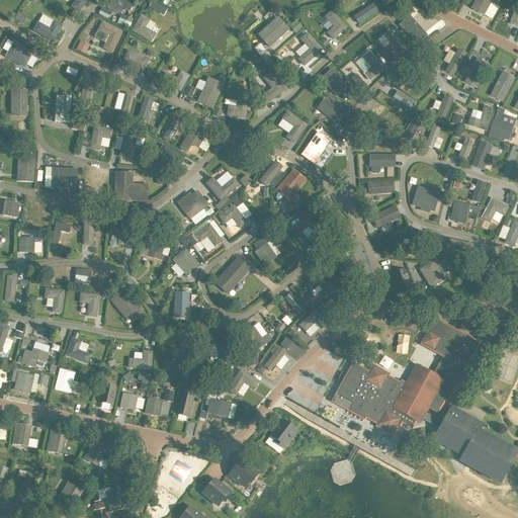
[(81,13),(90,0),(77,0),(72,7),(81,13)]
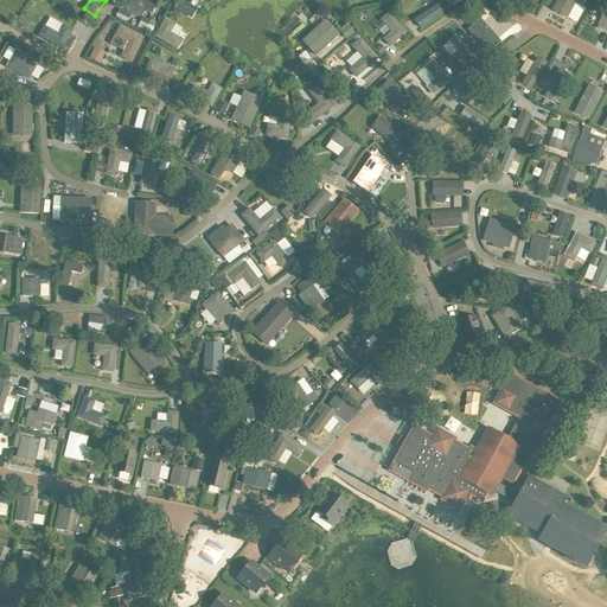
[(158,5),(149,0),(129,0),(128,1),(152,16),(158,5)]
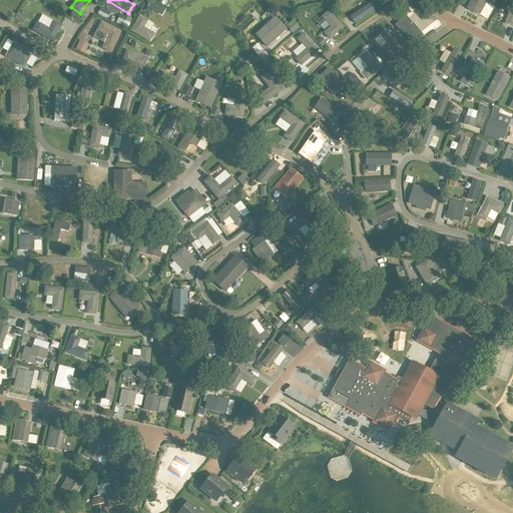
[(336,0),(332,0),(329,3),(336,11),(341,7),(336,0)]
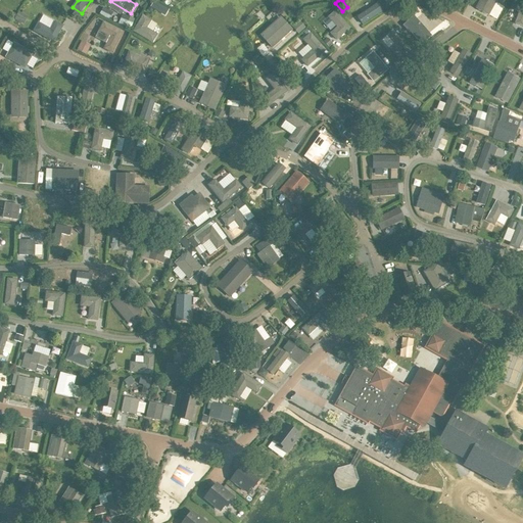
[(480,0),(475,9),(490,16),(497,0),(480,0)]
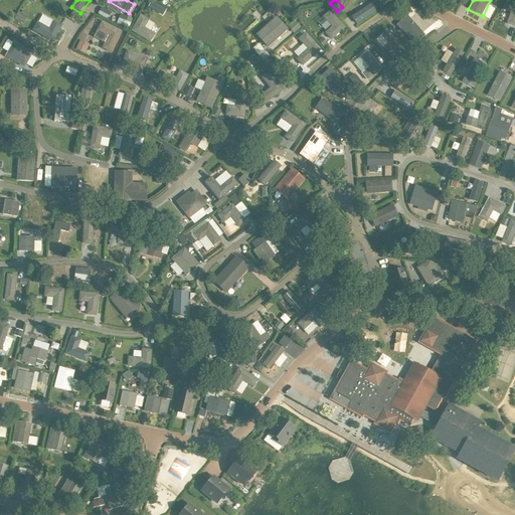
[(156,12),(160,6),(152,1),(148,8),(156,12)]
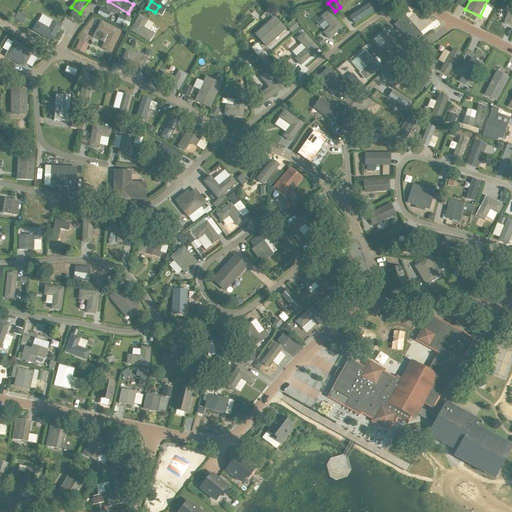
[(511,3),(504,1),(501,9),(508,12),(504,23),(511,26),(511,3)]
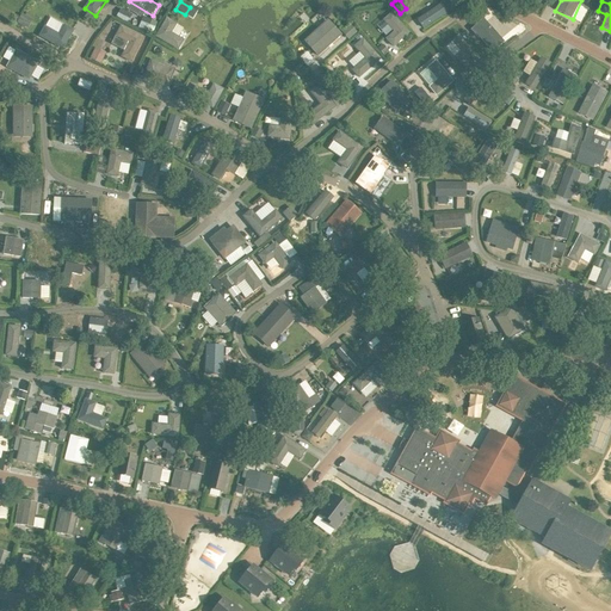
[(440,6),(418,20),(425,30),(446,16),(440,6)]
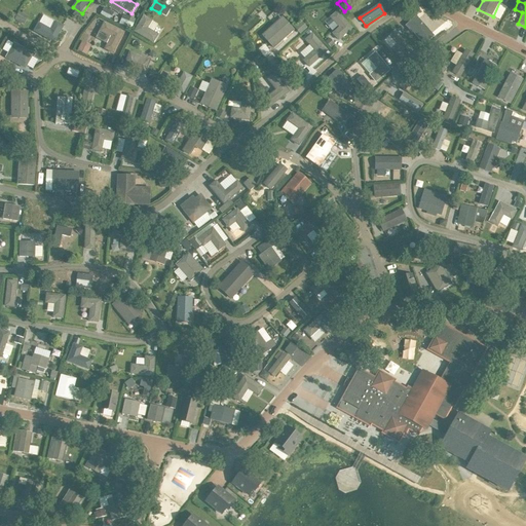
[(101,15),(110,21),(114,12),(105,7),(101,15)]
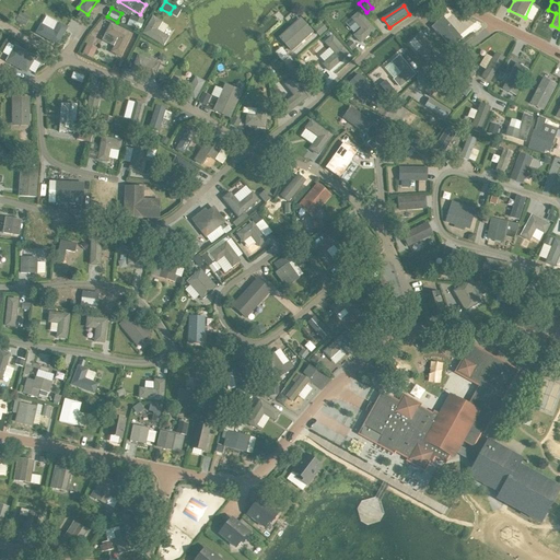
[(443,8),(436,13),(440,18),(446,12),(443,8)]
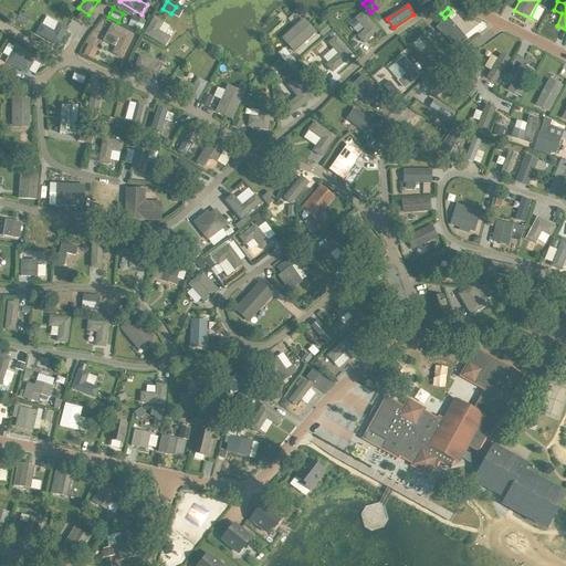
[(80,12),(75,18),(82,22),(85,17),(80,12)]
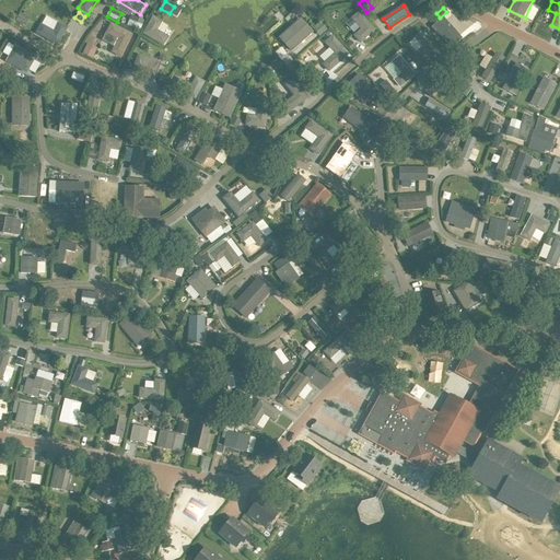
[(15,21),(23,25),(27,18),(20,13),(15,21)]
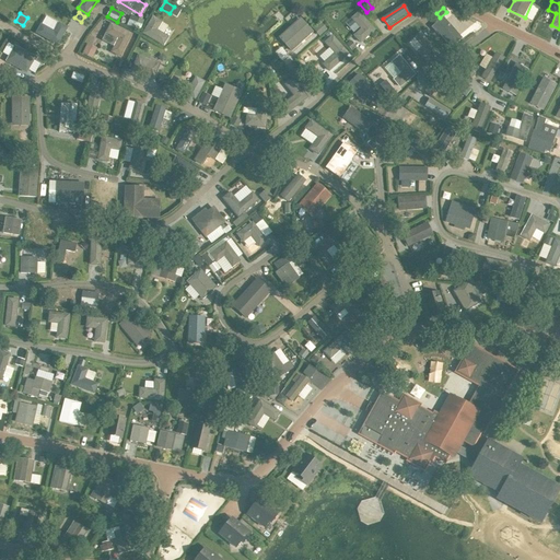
[(376,32),(360,13),(352,20),(361,31),(354,37),(362,45),(376,32)]
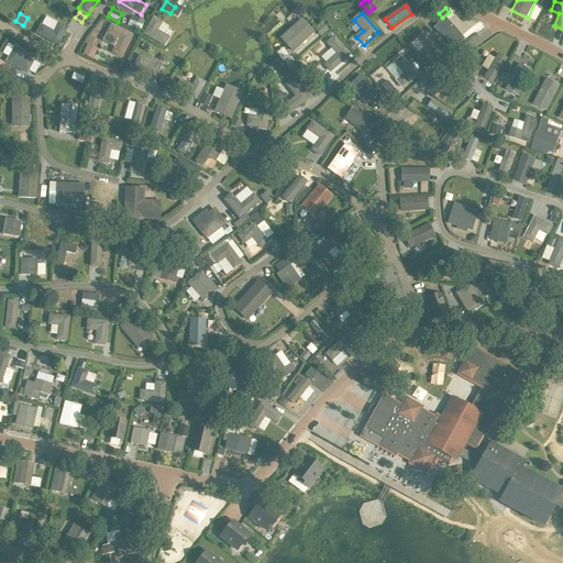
[(128,25),(136,30),(140,20),(132,17),(128,25)]
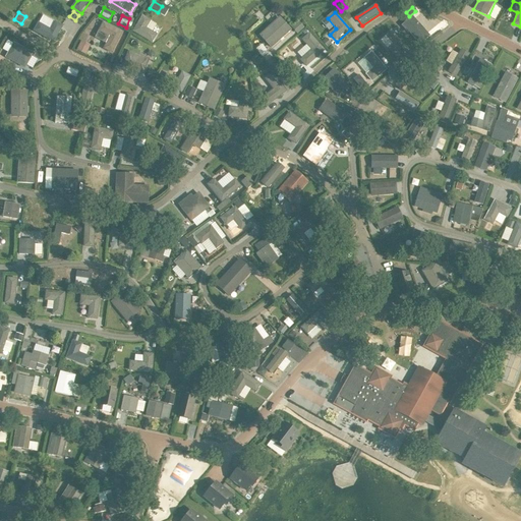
[(152,42),(157,34),(147,27),(151,19),(143,15),(133,32),(152,42)]
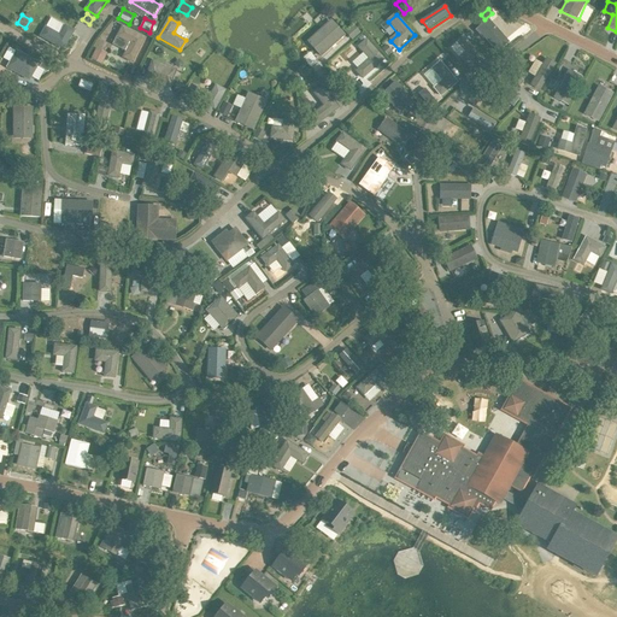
[(510,43),(487,18),(475,30),(483,39),(485,37),(498,53),(510,43)]
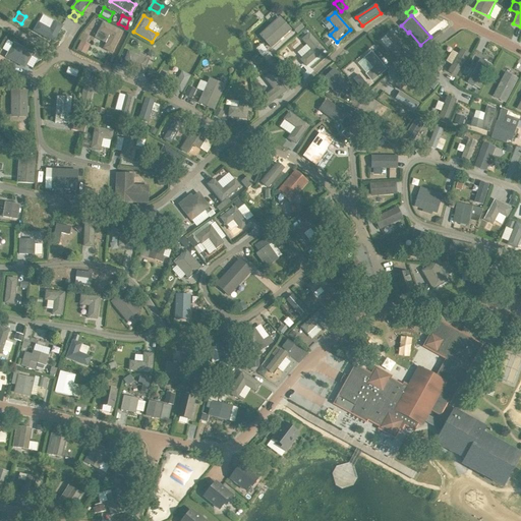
[(291,31),(280,18),(261,36),(272,48),(291,31)]
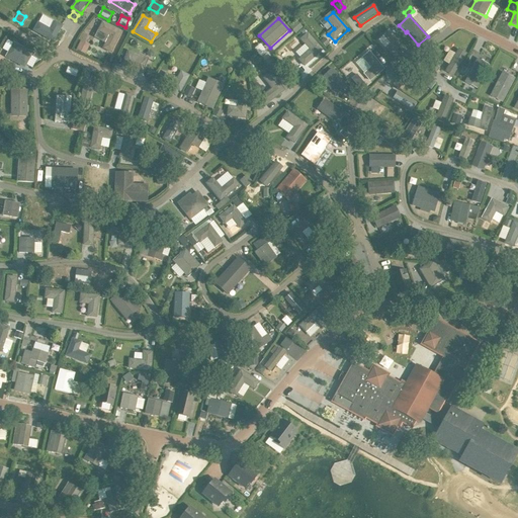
[(63,23),(56,19),(50,28),(39,22),(34,31),(53,41),(63,23)]
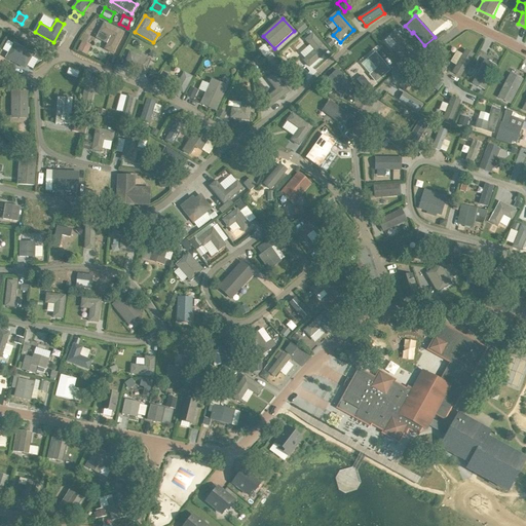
[(113,53),(124,30),(104,20),(99,30),(111,35),(105,49),(113,53)]
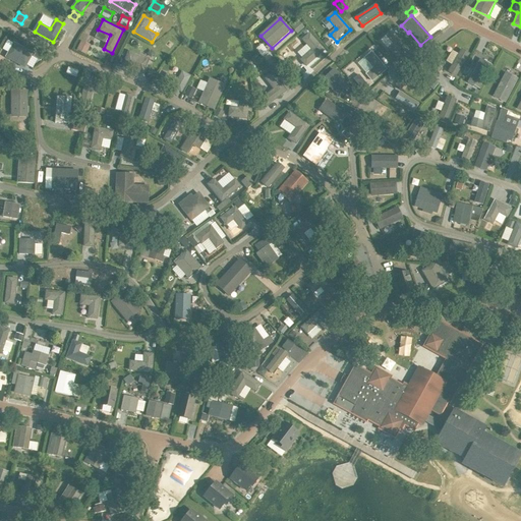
[(297,35),(304,29),(298,21),(291,29),(297,35)]
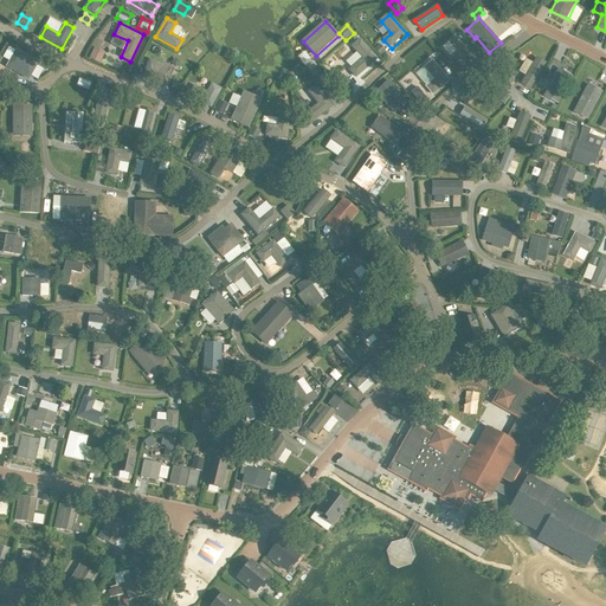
[(470,51),(456,34),(442,47),(465,73),(472,66),(464,57),(470,51)]
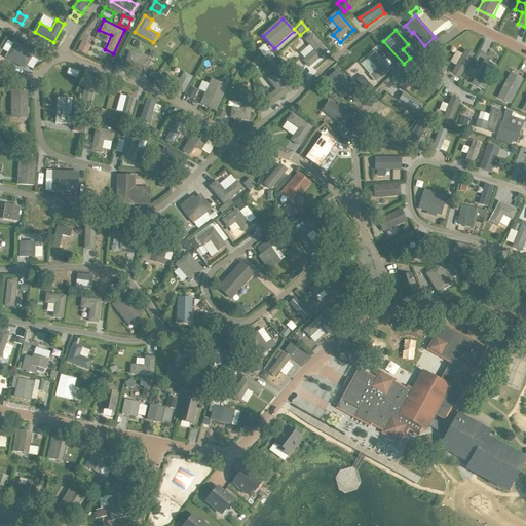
[(329,50),(312,33),(305,39),(314,48),(302,60),(309,67),(329,50)]
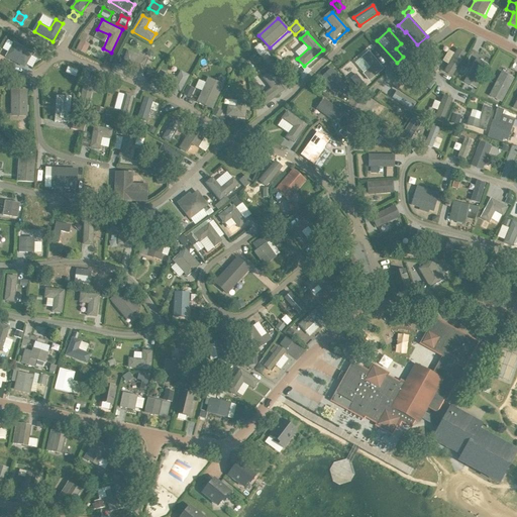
[(320,41),(324,47),(328,43),(324,38),(320,41)]
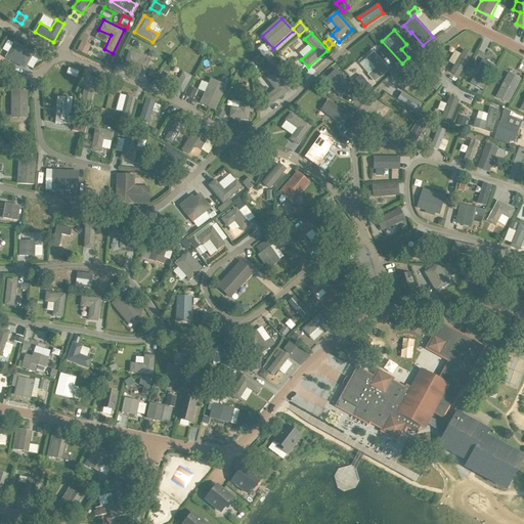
[(25,68),(34,52),(15,42),(6,57),(25,68)]
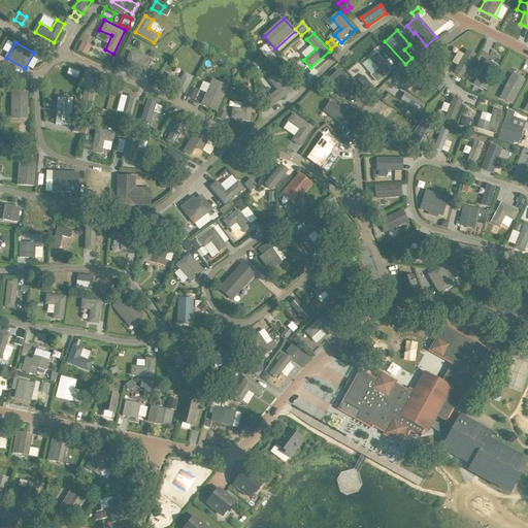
[(77,52),(87,56),(91,47),(81,43),(77,52)]
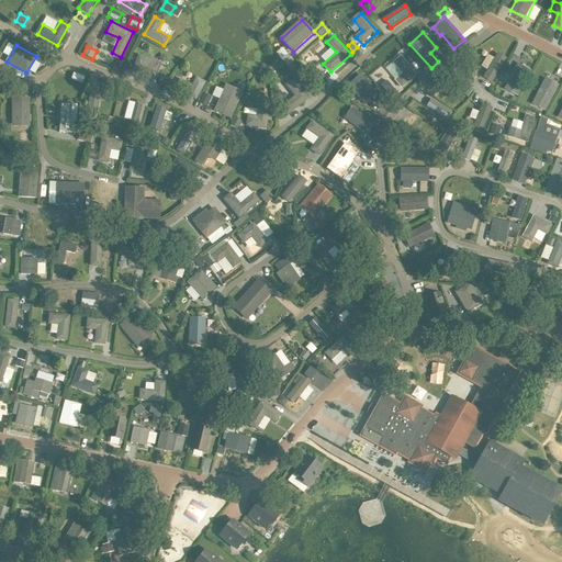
[(498,54),(497,55),(495,57),(495,59),(484,78),(492,82),(505,59),(502,57),(502,56),(498,54)]
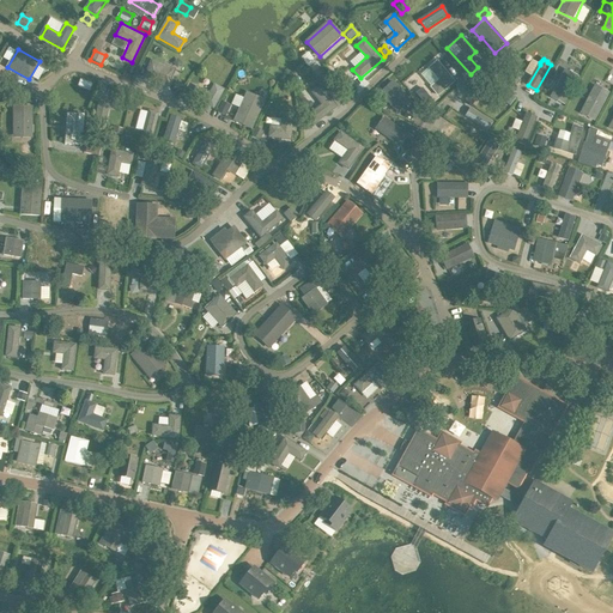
[(176,68),(151,60),(144,78),(169,87),(176,68)]
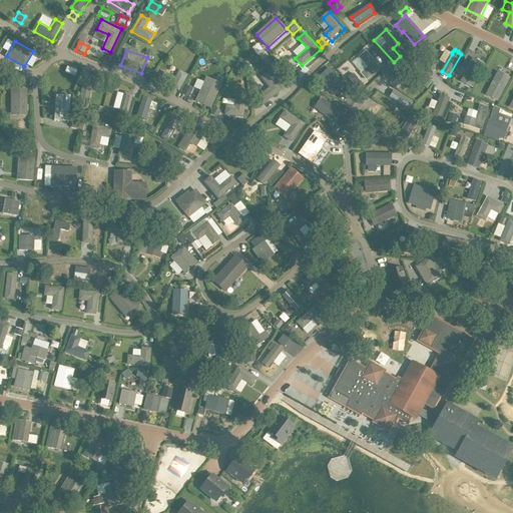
[(368,66),(362,71),(368,79),(382,67),(367,50),(360,56),(368,66)]
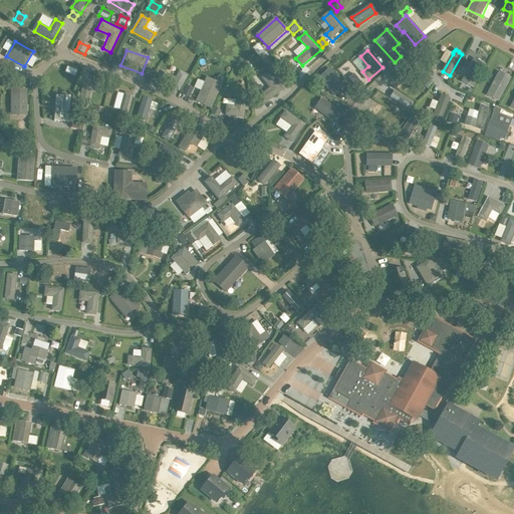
[(36,51),(33,56),(40,60),(43,55),(36,51)]
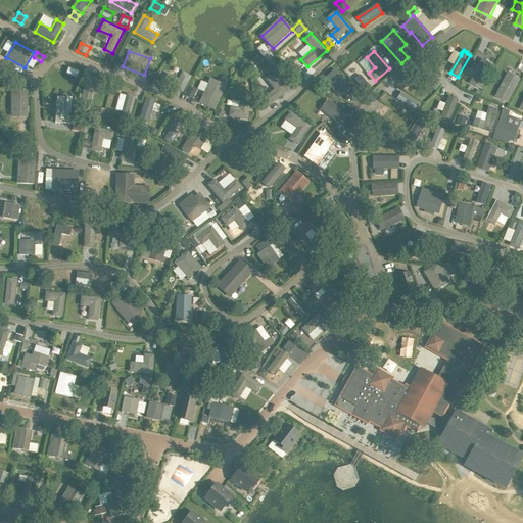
[(494,65),(482,59),(469,83),(481,90),(494,65)]
